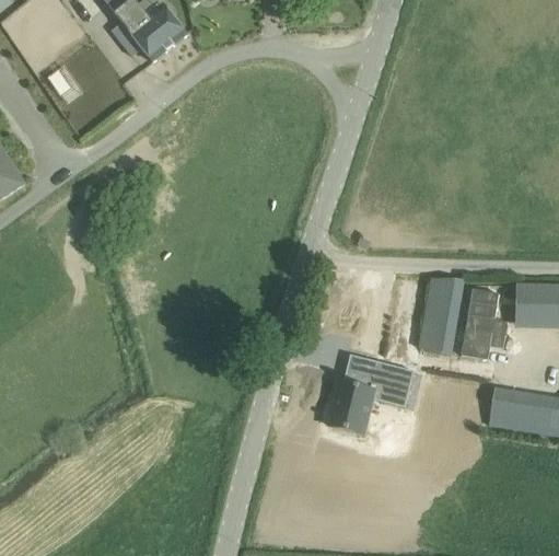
[(149,14),(137,0),(105,0),(130,30),(129,31),(153,60),(187,33),(164,3),(149,14)]
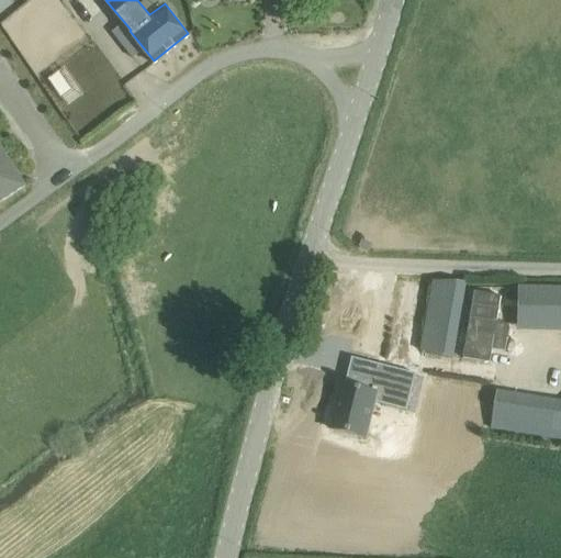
[(0,198),(24,182),(12,164),(0,145),(0,198)]
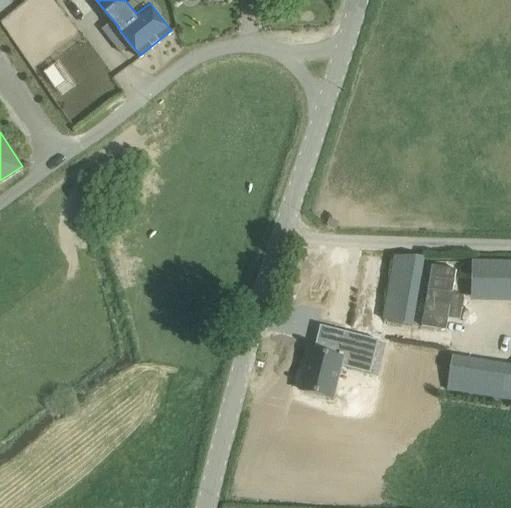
[(394,253),(392,267),(420,272),(423,257),(424,253),(394,253)]
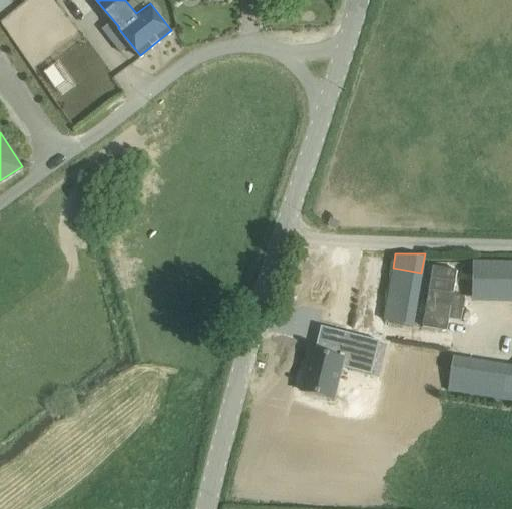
[(457,268),(433,264),(422,325),(446,329),(448,316),(461,318),(465,294),(453,292),(457,268)]
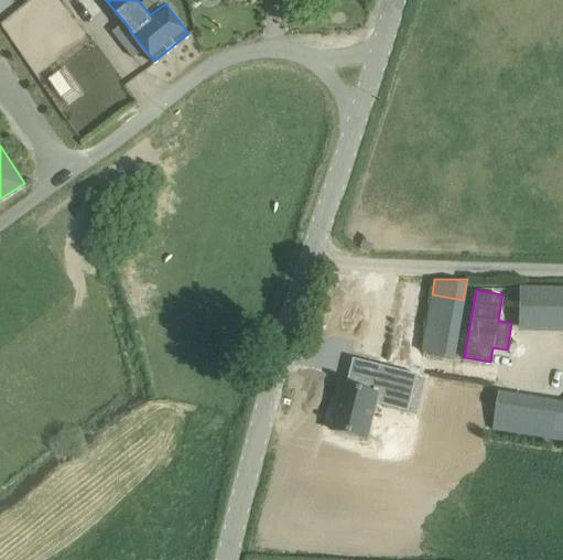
[(426,325),(422,348),(454,354),(458,331),(426,325)]
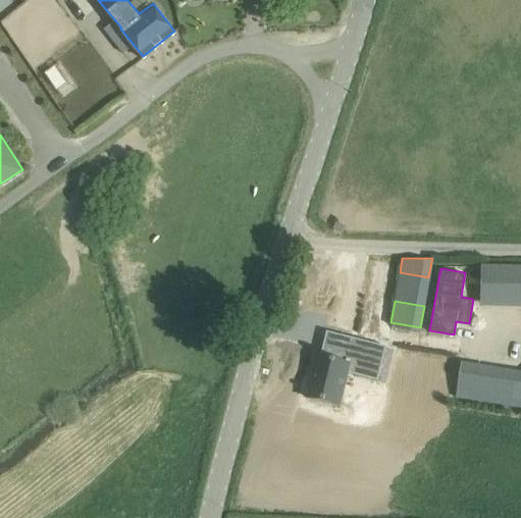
[(317,354),(307,396),(340,404),(348,370),(378,378),(386,344),(350,334),(346,351),(333,348),(330,358),(320,355),(317,354)]
